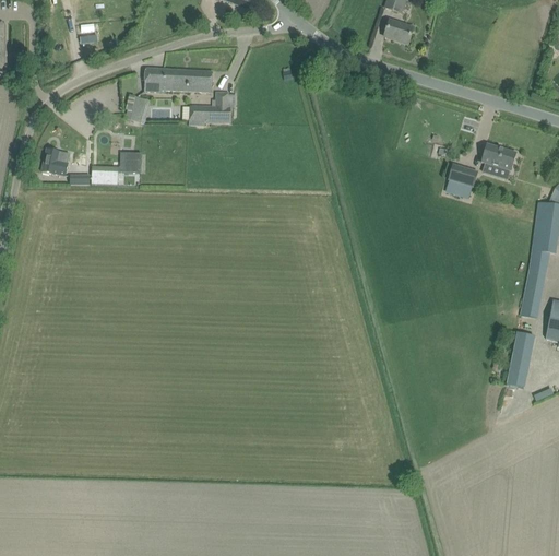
[(226,0),(251,10),(254,0),(226,0)]
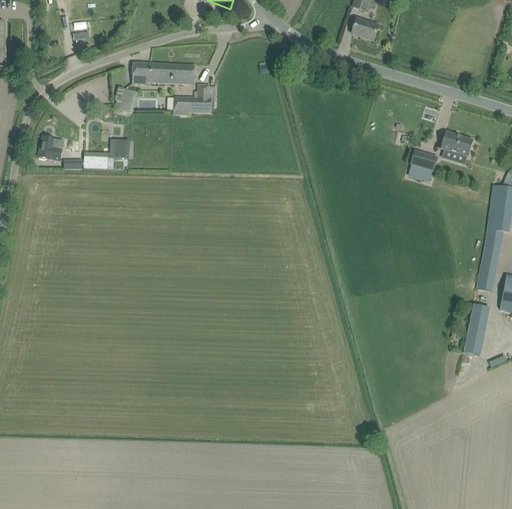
[(353,0),(352,5),(367,10),(370,0),(353,0)]
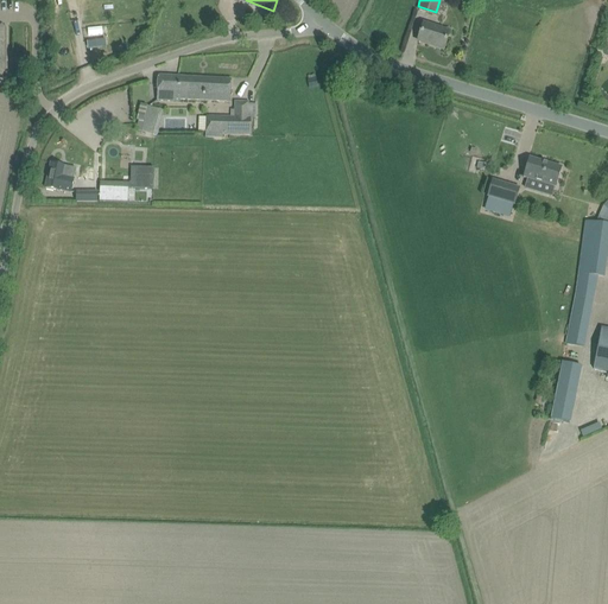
[(418,38),(443,46),(449,29),(424,20),(418,38)]
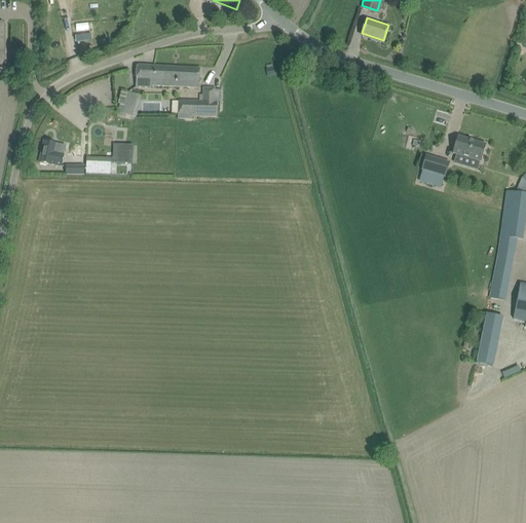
[(88,19),(76,21),(77,27),(89,26),(88,19)]
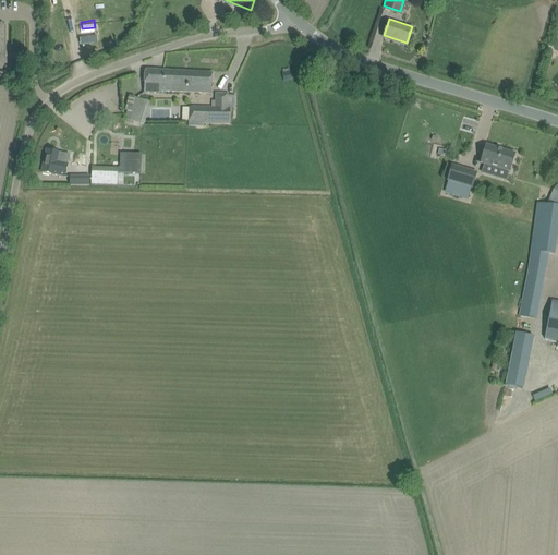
[(144,89),(165,91),(166,88),(211,92),(213,71),(145,67),(144,89)]
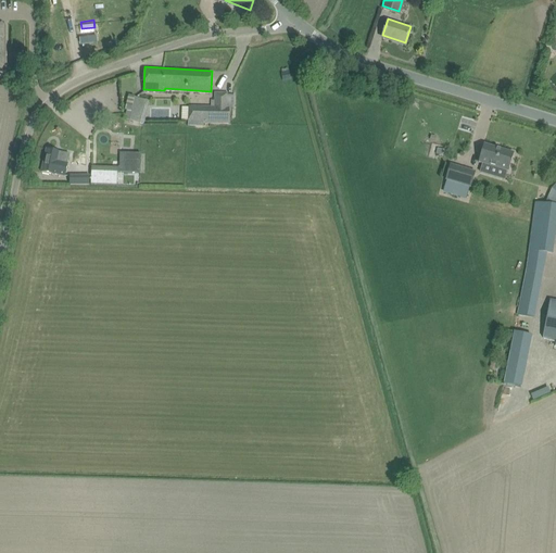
[(229,103),(227,103),(227,89),(214,89),(214,97),(211,97),(210,103),(187,102),(187,117),(204,118),(204,121),(229,121),(229,103)]
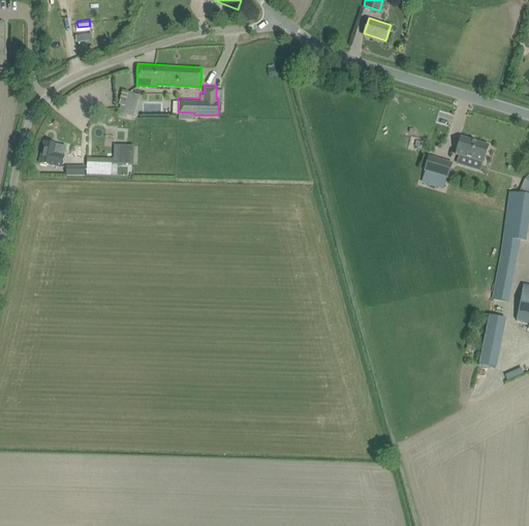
[(138,100),(141,92),(128,89),(122,112),(125,113),(136,116),(139,100),(138,100)]
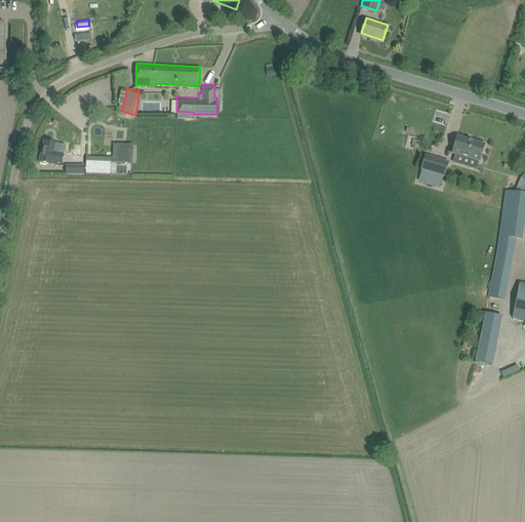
[(456,133),(451,151),(455,152),(453,160),(476,166),(478,158),(480,159),(485,142),(456,133)]
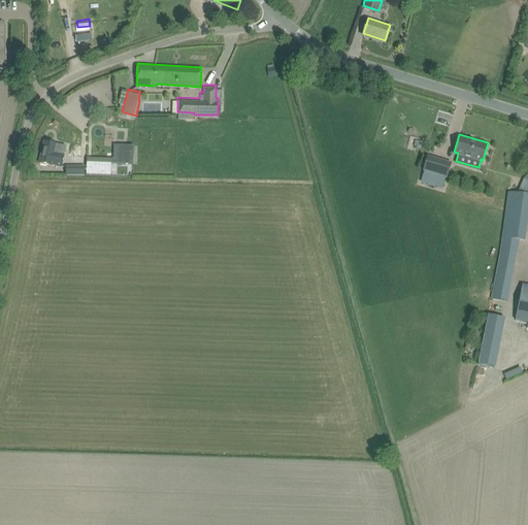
[(39,161),(50,163),(61,165),(64,151),(66,143),(57,141),(44,138),(39,161)]
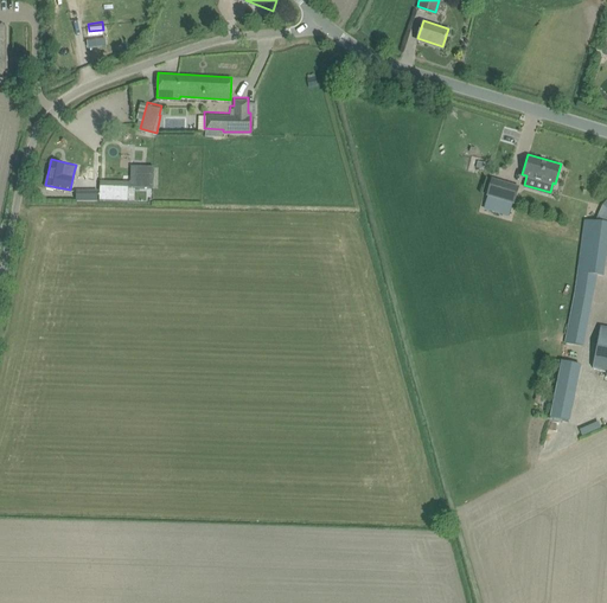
[(136,185),(153,185),(153,165),(136,164),(136,185)]
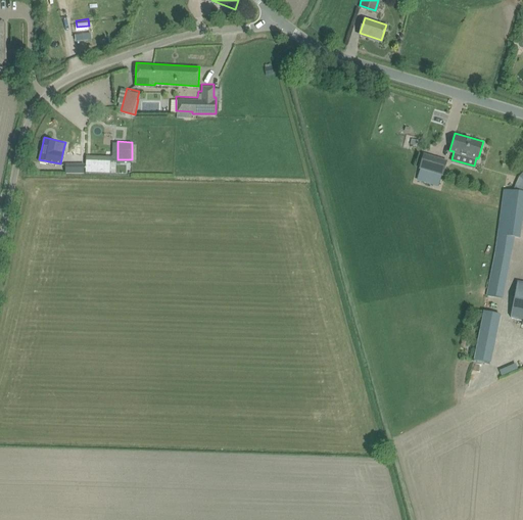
[(423,152),(419,167),(442,174),(446,159),(423,152)]
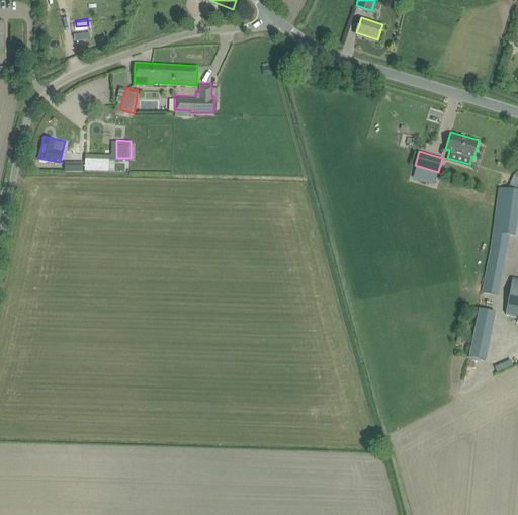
[(84,169),(108,170),(109,158),(85,157),(84,169)]
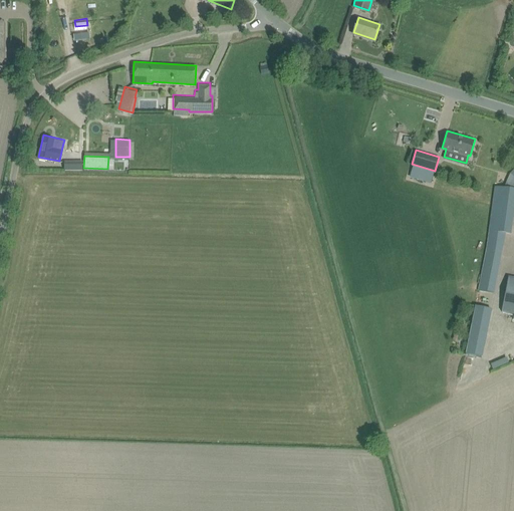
[(64,160),(64,169),(82,168),(82,160),(64,160)]
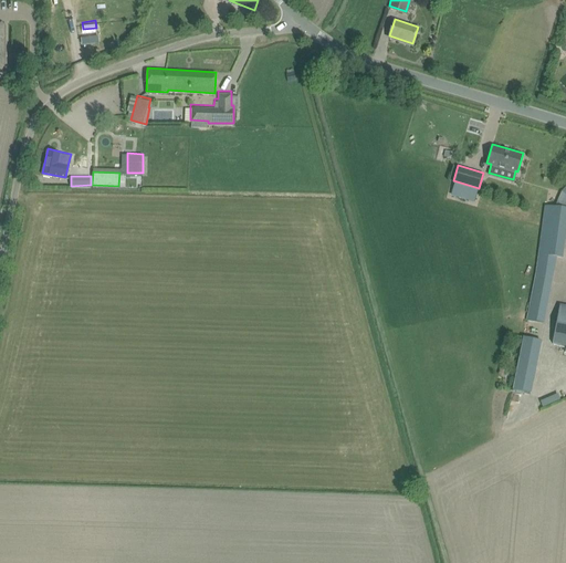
[(562,254),(565,226),(565,180),(565,184),(562,189),(556,205),(545,202),(538,251),(562,254)]
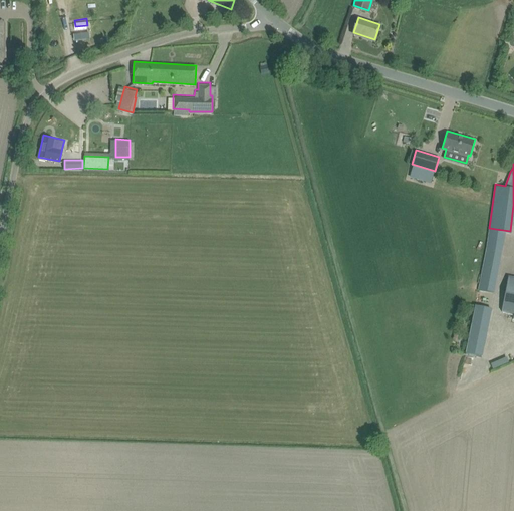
[(513,311),(513,275),(508,275),(501,309),(513,311)]
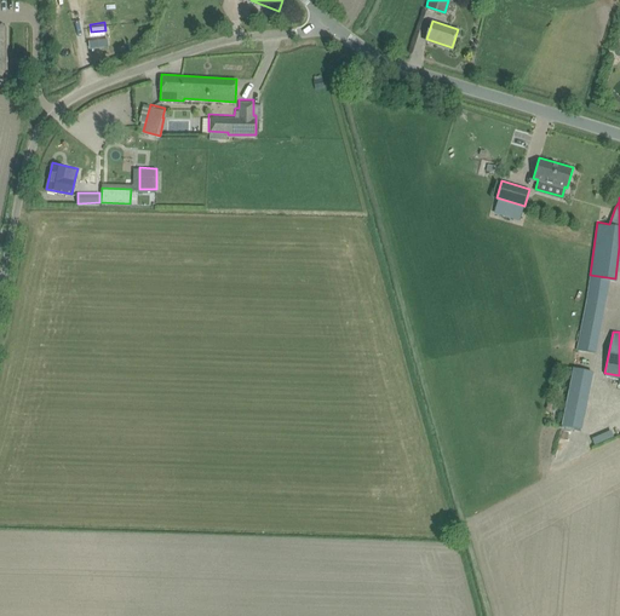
[(593,370),(573,366),(562,424),(581,427),(593,370)]
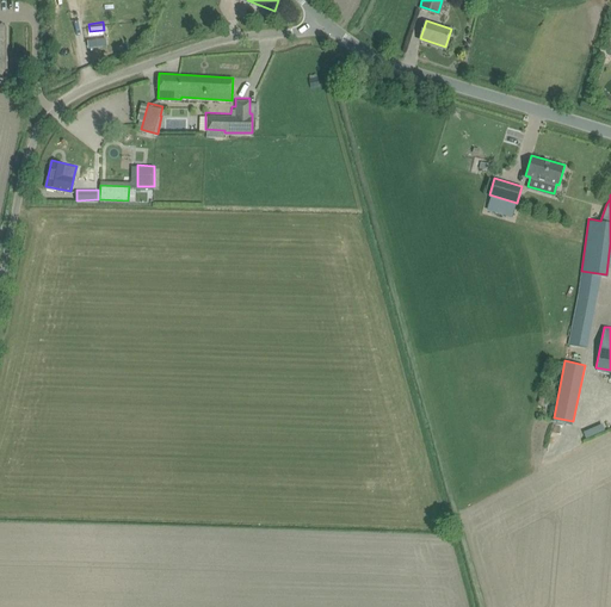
[(588,434),(606,427),(604,422),(586,428),(588,434)]
